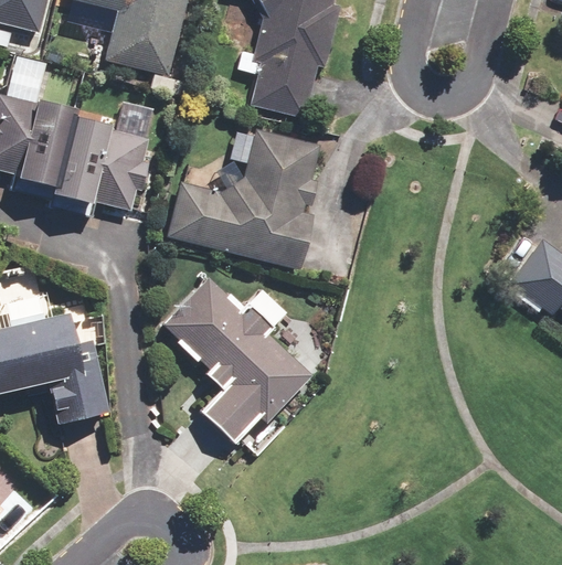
[(0,0),(0,21),(40,31),(46,0),(0,0)]
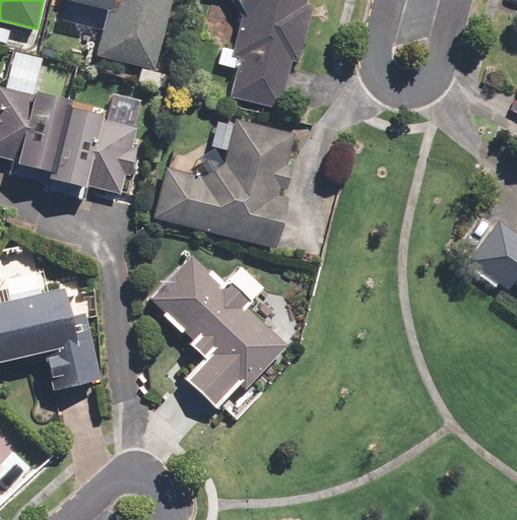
[(156,68),(173,0),(66,0),(109,10),(99,55),(156,68)]
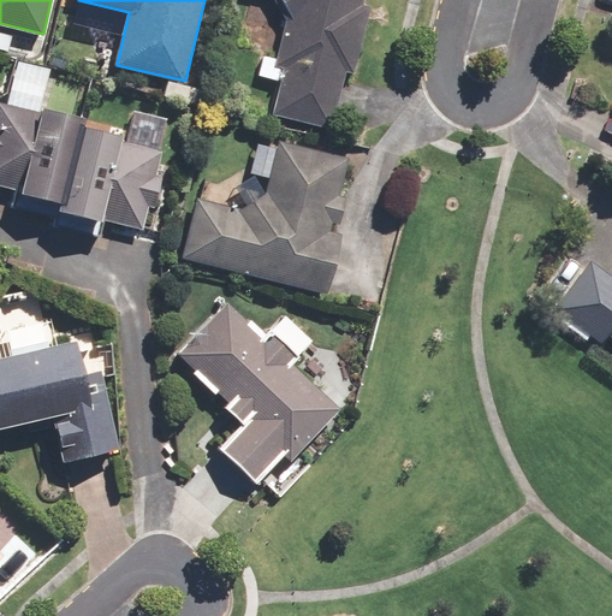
[(363,5),(364,0),(293,0),(278,69),(286,70),(275,112),(334,126),(348,72),(354,75),(370,6),(363,5)]
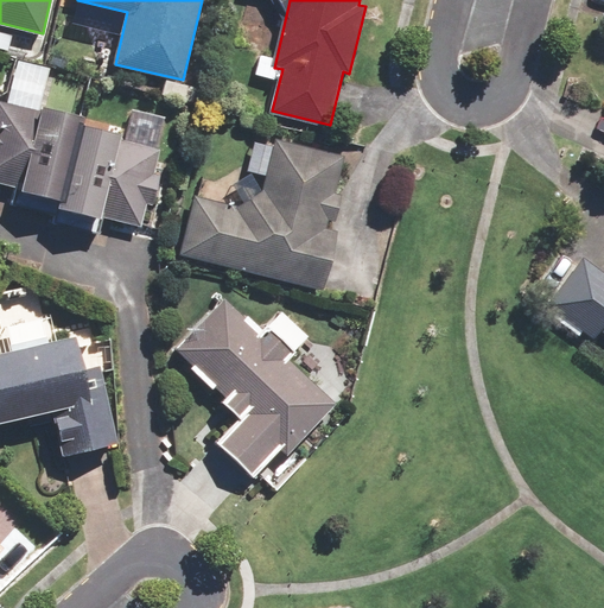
[(83,122),(0,101),(0,185),(59,200),(57,208),(141,228),(161,147),(81,127),(83,122)]
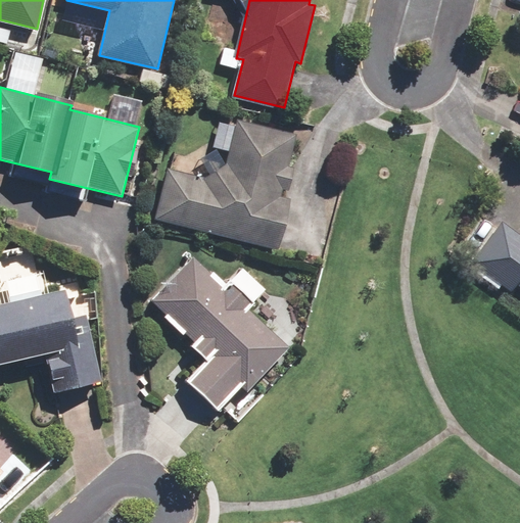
[(169,169),(155,220),(280,250),(293,200),(286,198),(293,168),(288,167),(296,133),(239,120),(223,183),(169,169)]
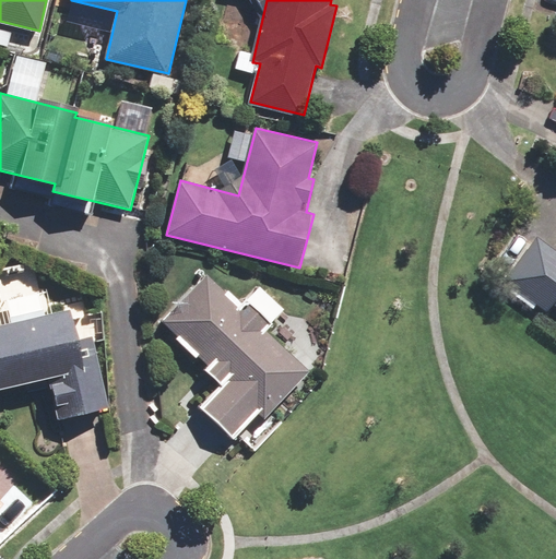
[(511,273),(555,306),(555,250),(539,237),(511,273)]
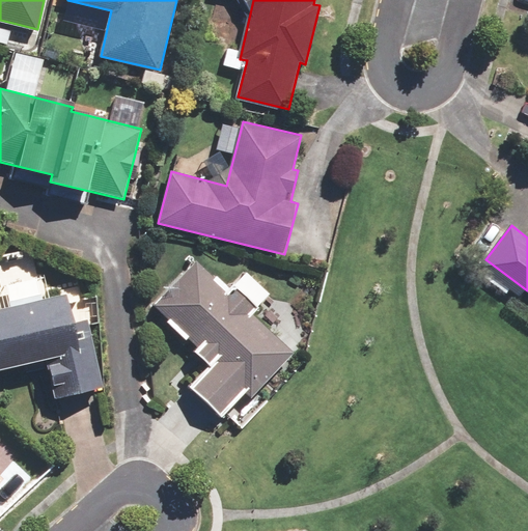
[(294,352),(196,261),(153,307),(211,361),(188,386),(221,417),(245,391),(252,397),(294,352)]
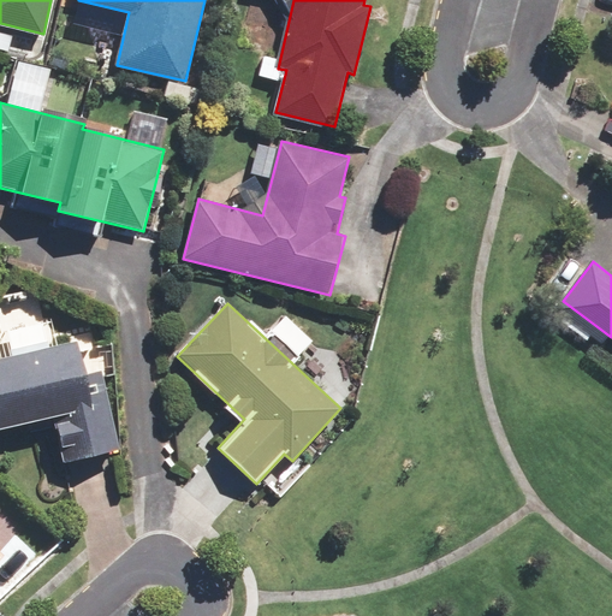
[(76,341),(0,357),(0,427),(53,415),(64,463),(117,450),(99,372),(84,375),(76,341)]
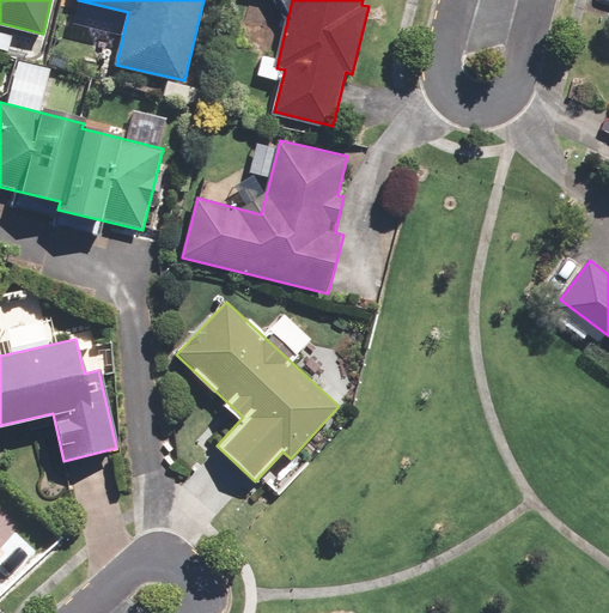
All buildings are outlined.
